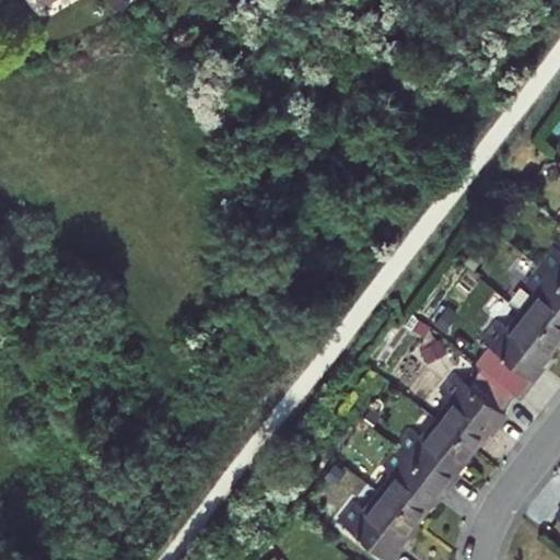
[(559,249),(544,268),(559,280),(559,249)]
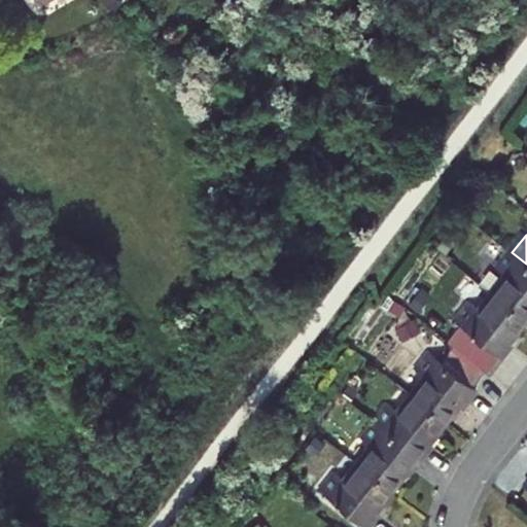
[(498,270),(507,277),(494,294),(526,319),(526,264),(512,252),(498,270)]
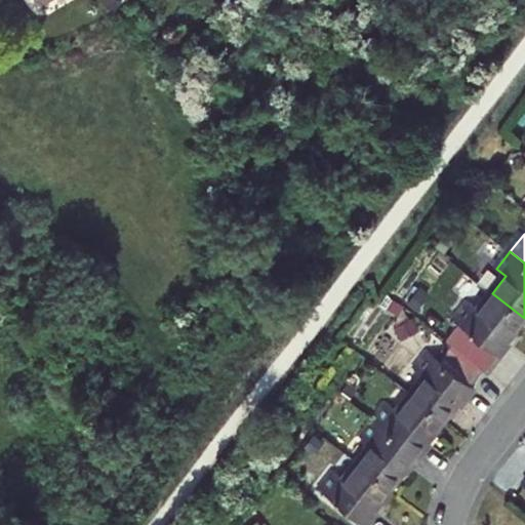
[(513,344),(509,341),(524,320),(524,318),(492,293),(479,310),(470,304),(455,322),(461,326),(448,344),(453,348),(484,371),(489,374),(513,344)]
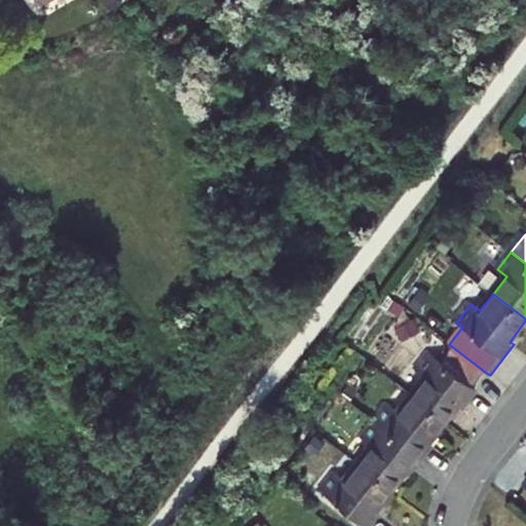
[(416,374),(425,381),(413,397),(446,422),(462,401),(466,404),(478,389),(474,386),(485,372),(454,348),(443,364),(430,354),(416,374)]
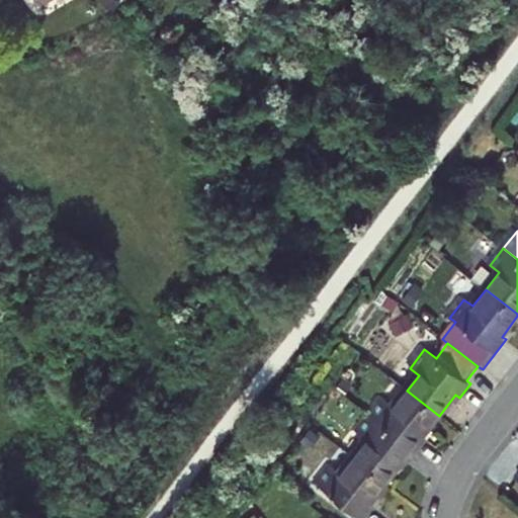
[(423,437),(439,416),(407,391),(394,407),(385,401),(371,418),(417,453),(427,440),(423,437)]
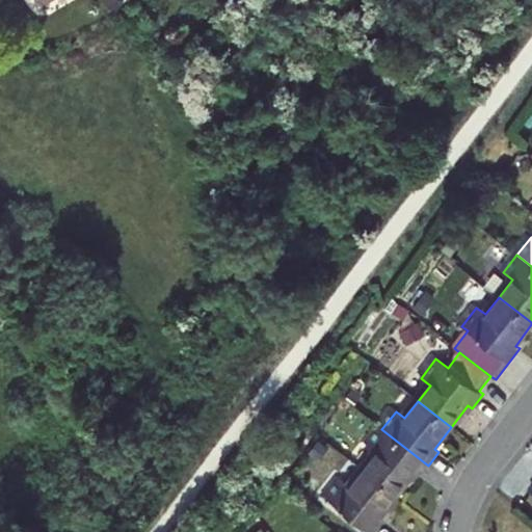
[(367,448),(376,454),(363,471),(397,497),(414,475),(418,479),(428,466),(381,429),(367,448)]
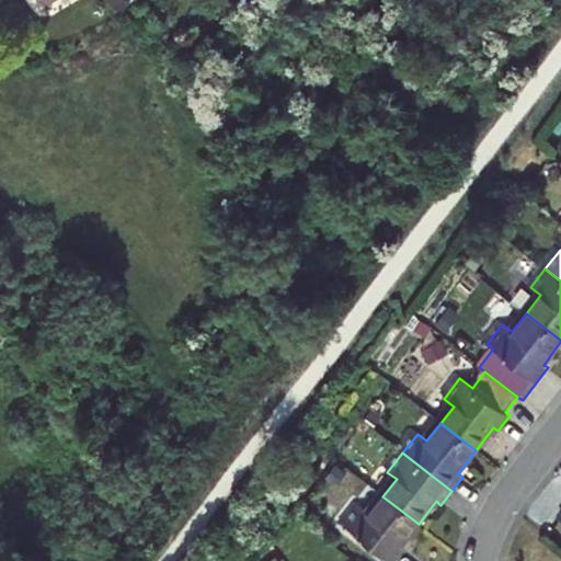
[(400,548),(419,524),(382,496),(368,515),(359,508),(344,528),(387,560),(396,560),(404,551),(400,548)]
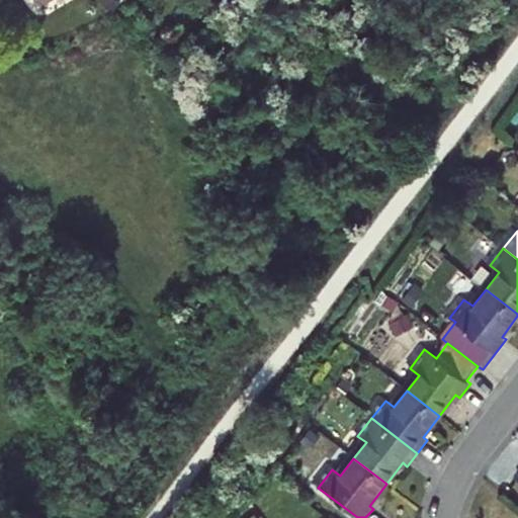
All buildings are outlined.
